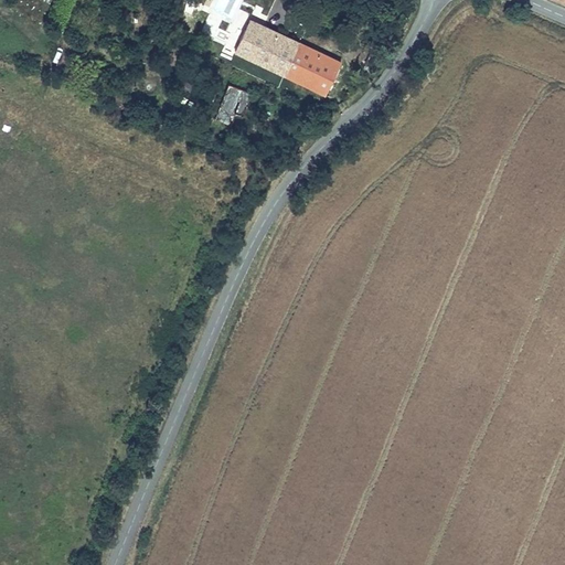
[(40,22),(50,0),(12,0),(9,8),(40,22)]
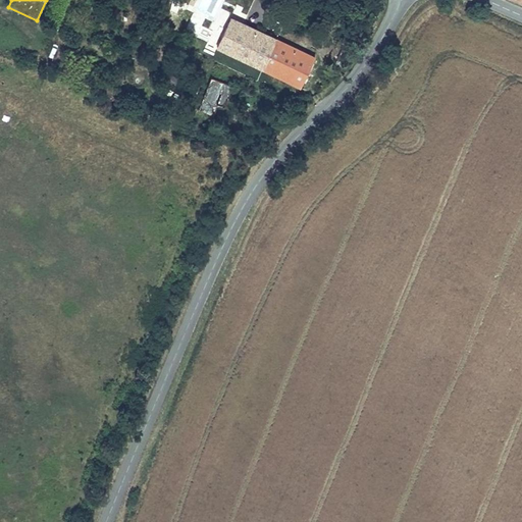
[(217,45),(229,51),(243,22),(230,17),(217,45)]
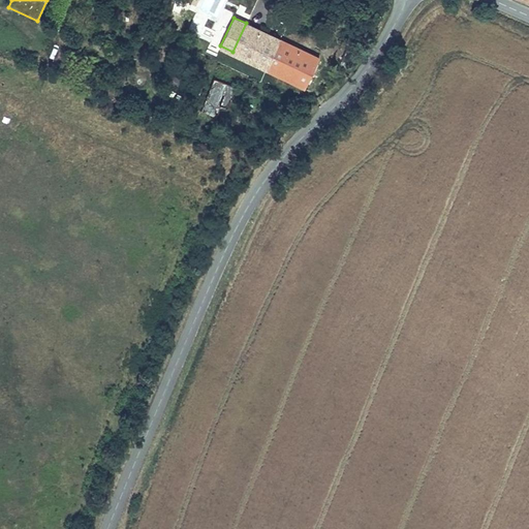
[(304,86),(317,58),(246,23),(232,52),(275,71),(280,59),(301,69),(294,82),(304,86)]
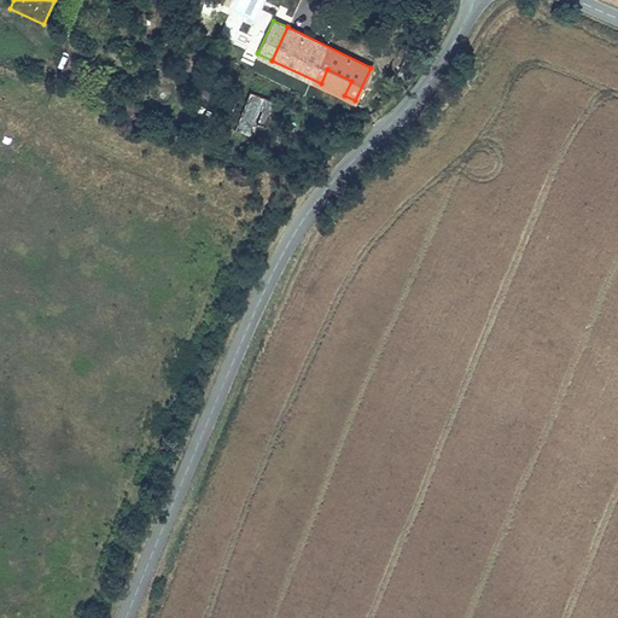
[(321,83),(344,95),(351,81),(327,69),(321,83)]
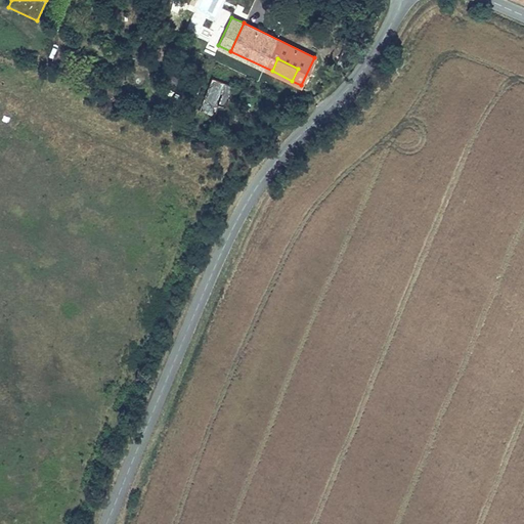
[(175,84),(178,75),(168,73),(165,82),(175,84)]
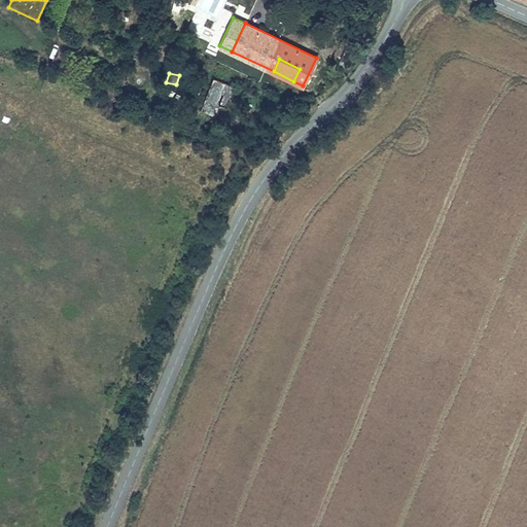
[(198,92),(206,95),(212,77),(204,74),(198,92)]
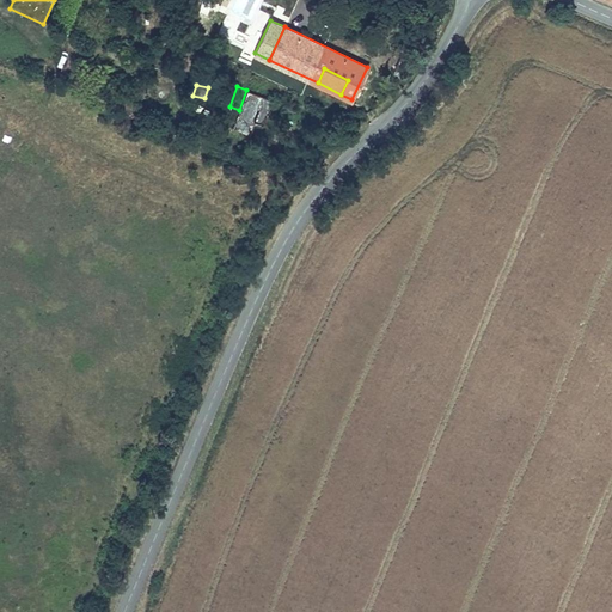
[(255,121),(264,123),(273,99),(246,90),(239,110),(233,127),(250,134),(255,121)]
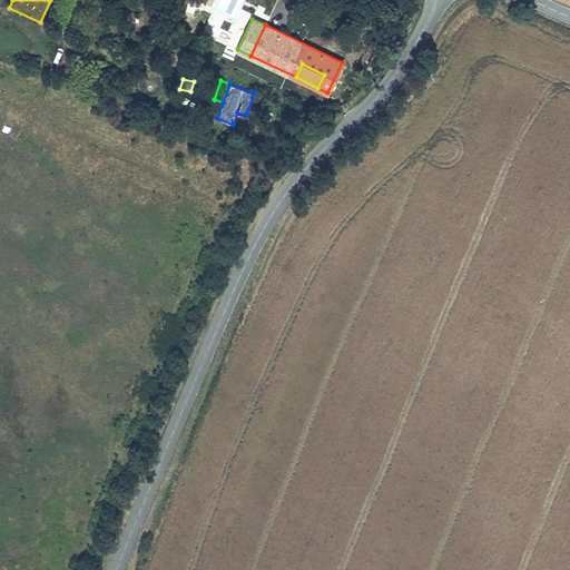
[(177,99),(189,105),(193,98),(179,94),(177,99)]
